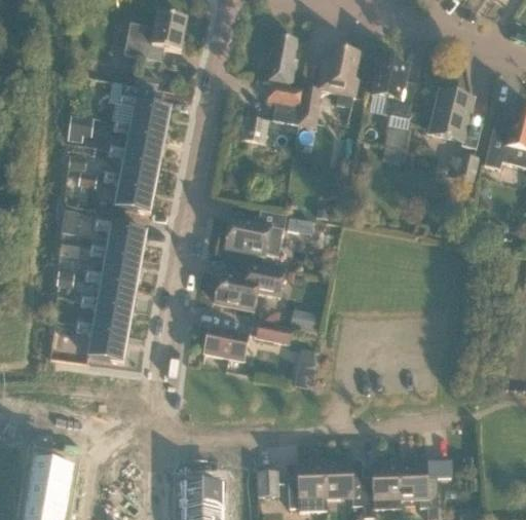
[(154,27),(129,23),(123,52),(139,56),(161,60),(163,47),(180,50),(186,17),(157,11),(154,27)]
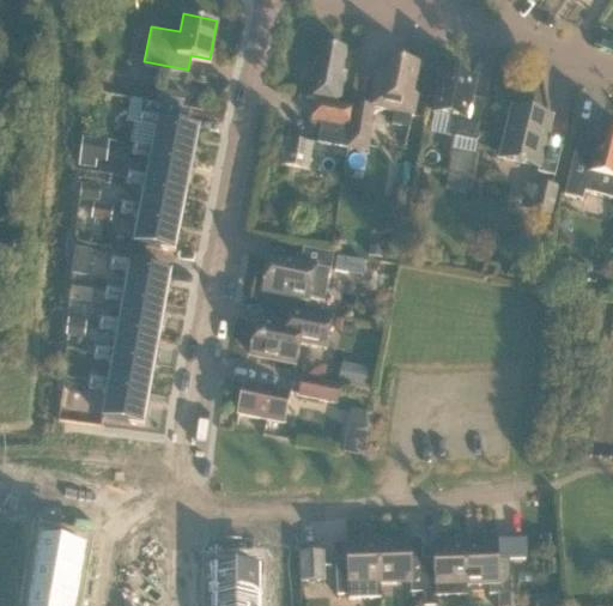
[(328,143),(345,145),(352,100),(338,97),(345,68),(343,67),(346,48),(319,41),(314,67),(309,66),(304,94),(315,96),(311,117),(320,120),(317,138),(328,139),(328,143)]
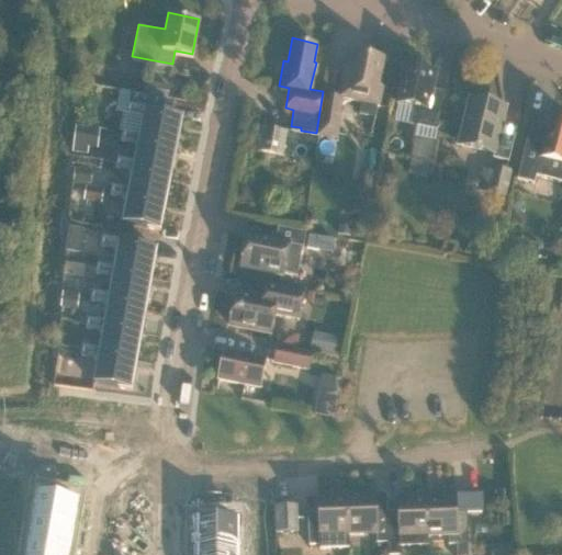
[(323,91),(316,133),(336,136),(343,95),(380,103),(382,85),(380,85),(384,56),(352,48),(349,65),(344,64),(338,94),(324,91),(324,92),(323,91)]
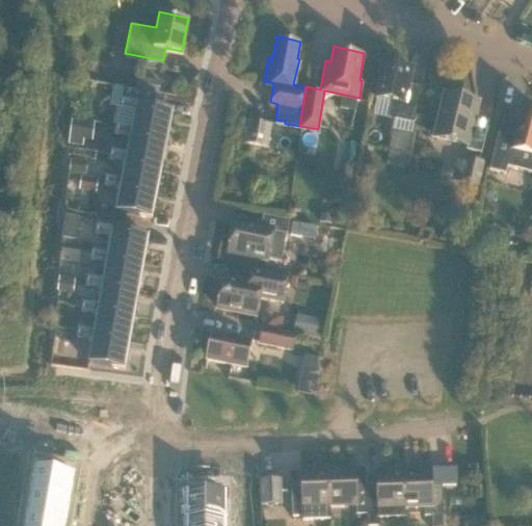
[(406,84),(410,66),(384,59),(376,95),(392,98),(389,114),(394,115),(405,117),(413,120),(419,87),(410,85),(406,84)]
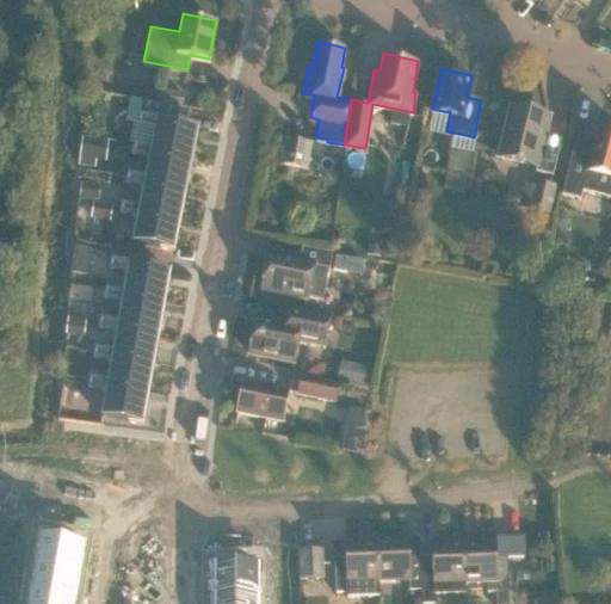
[(154,98),(180,104),(184,88),(156,84),(154,98)]
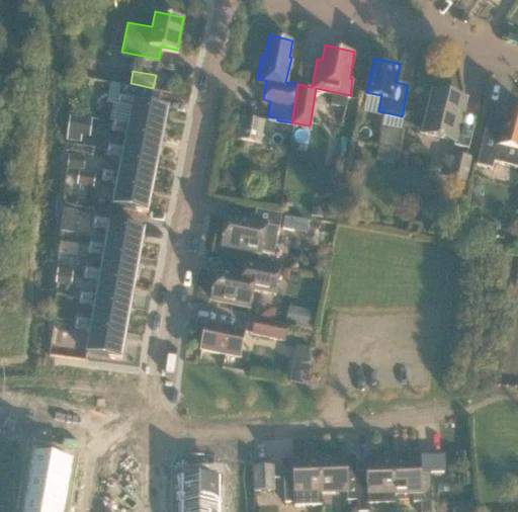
[(116,101),(113,117),(130,120),(128,124),(162,132),(167,105),(156,102),(159,89),(120,82),(116,101)]
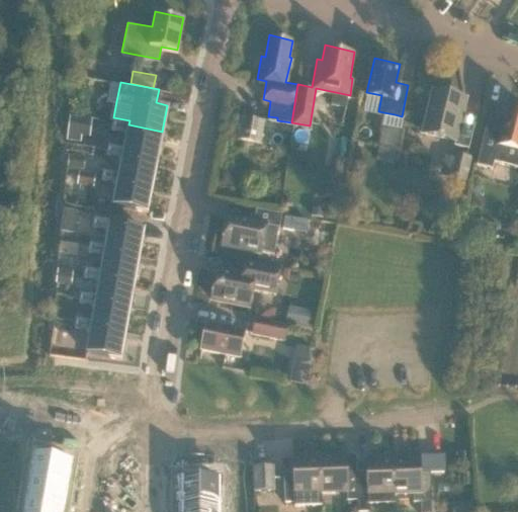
[(467,145),(476,114),(461,110),(464,96),(432,88),(422,129),(454,137),(453,142),(467,145)]
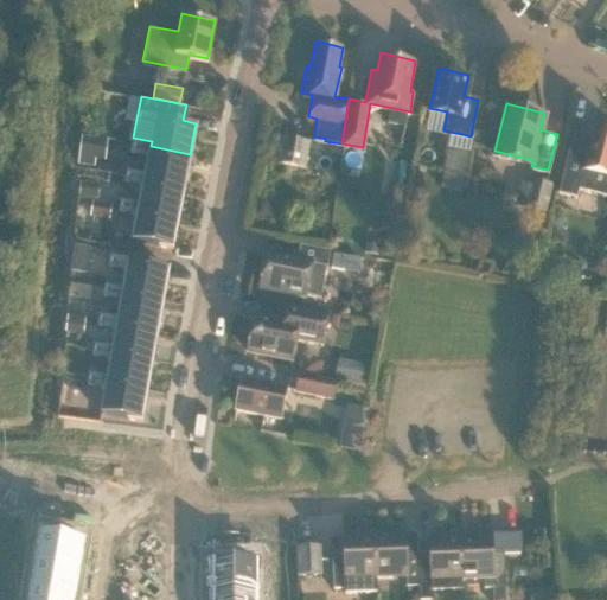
[(606,128),(593,125),(585,157),(567,152),(557,190),(576,193),(577,186),(606,192),(606,128)]
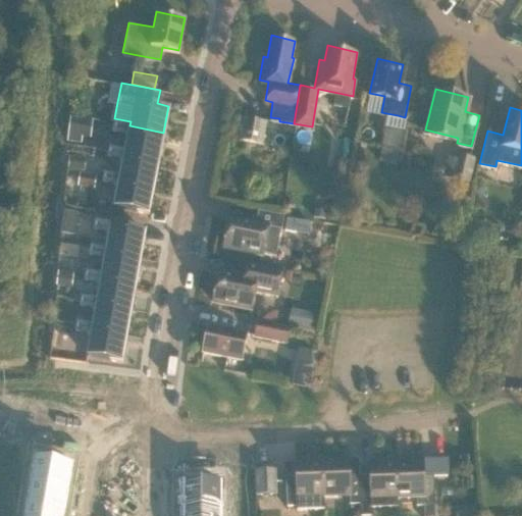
[(90,135),(92,116),(69,114),(66,138),(81,140),(82,133),(90,135)]
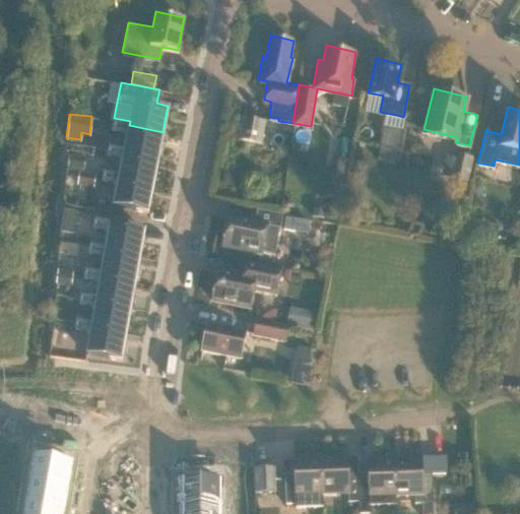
[(265,118),(242,114),(237,136),(261,141),(265,118)]
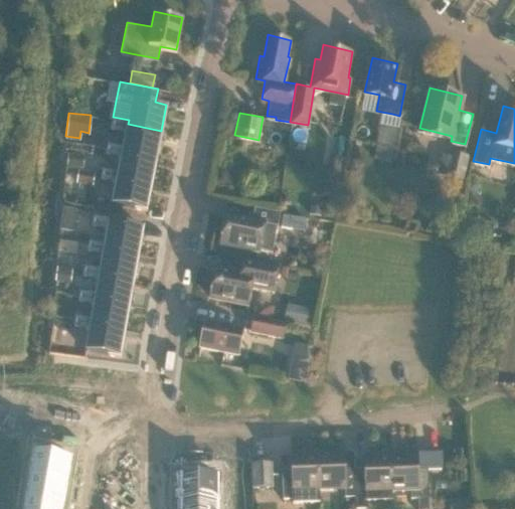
[(113,117),(111,126),(127,129),(124,145),(123,149),(125,150),(157,156),(161,131),(128,124),(129,120),(113,117)]
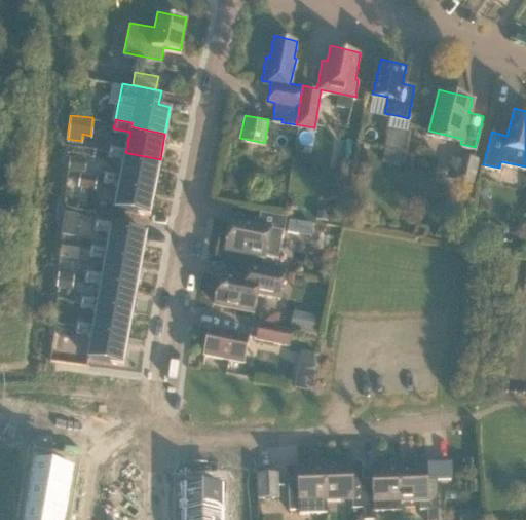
[(110,144),(108,153),(124,157),(121,173),(120,179),(122,179),(155,185),(160,159),(127,153),(125,152),(126,148),(110,144)]
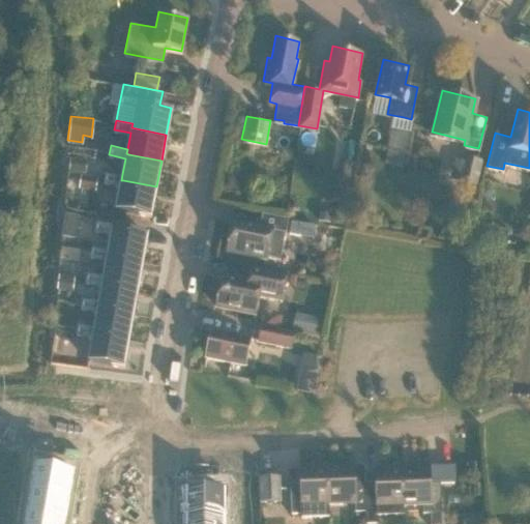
[(450,175),(476,182),(483,156),(465,152),(455,155),(450,175)]
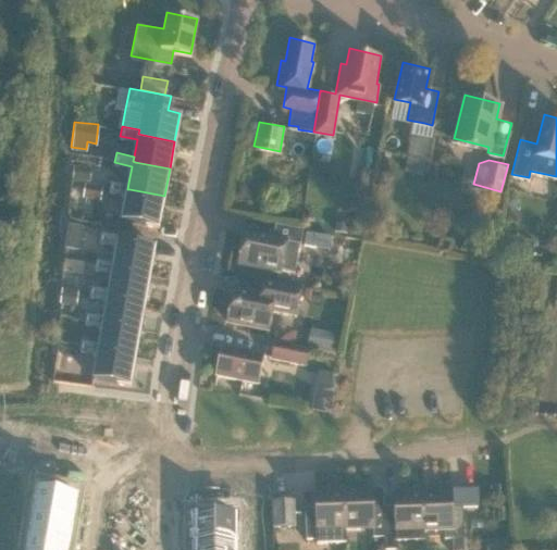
[(71,176),(88,178),(89,164),(73,162),(71,176)]
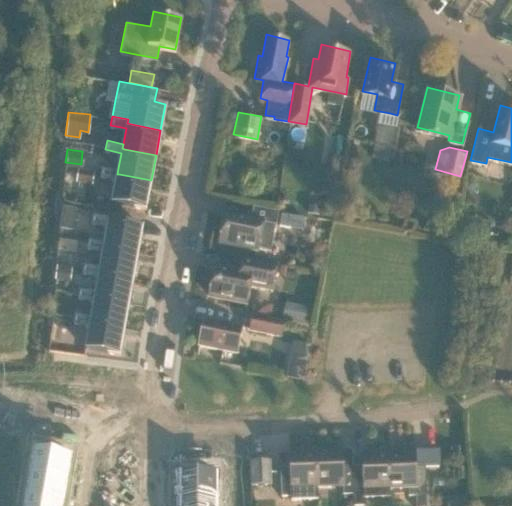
[(336,180),(340,154),(327,152),(323,178),(336,180)]
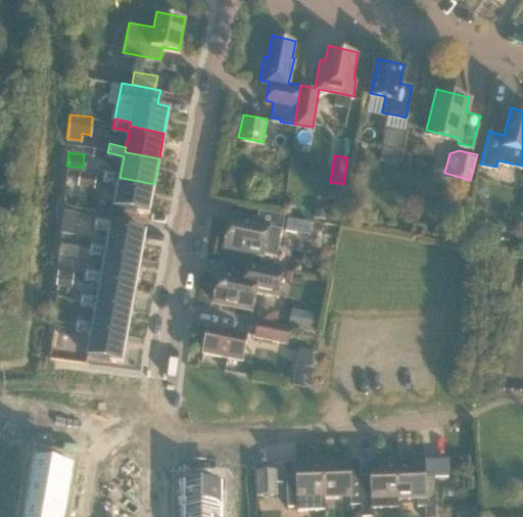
[(104,169),(102,178),(119,181),(114,204),(149,210),(154,184),(122,178),(120,178),(121,172),(104,169)]
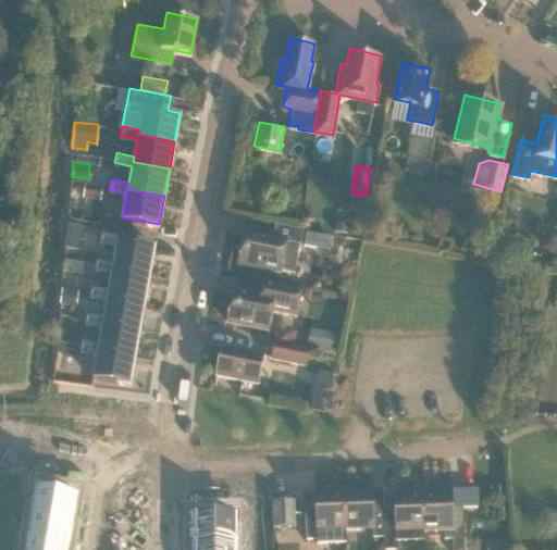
[(83,195),(100,198),(102,183),(85,180),(83,195)]
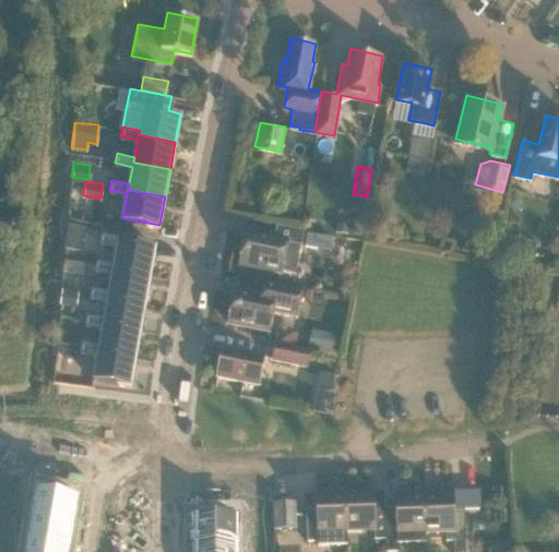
[(273,237),(246,230),(239,260),(281,268),(285,250),(298,252),(304,227),(276,222),(273,237)]
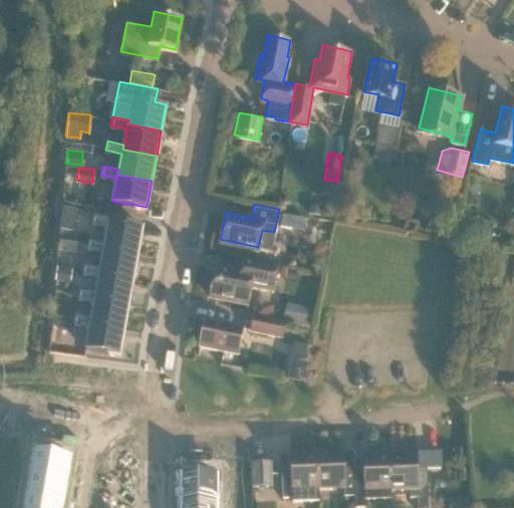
[(283,209),(280,222),(293,225),(293,220),(298,221),(299,215),(295,214),(295,212),(283,209)]
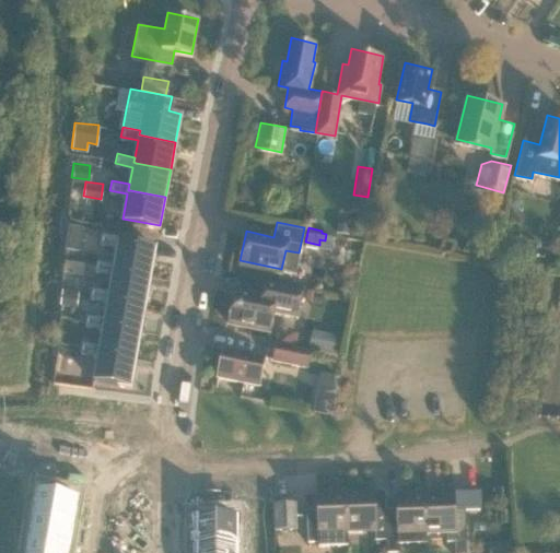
[(102,232),(100,242),(118,245),(115,262),(114,267),(150,273),(155,245),(121,239),(123,235),(102,232)]
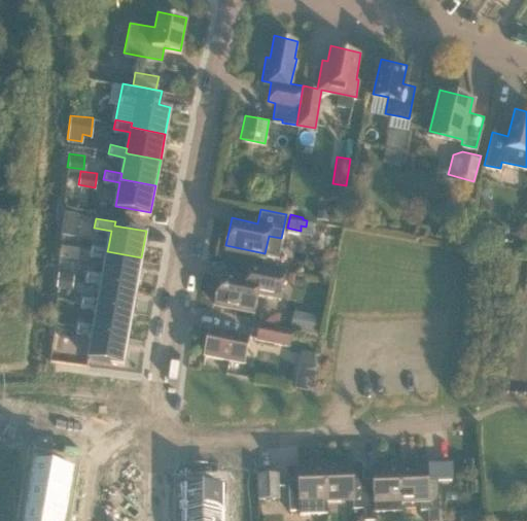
[(73,234),(74,226),(62,223),(60,232),(73,234)]
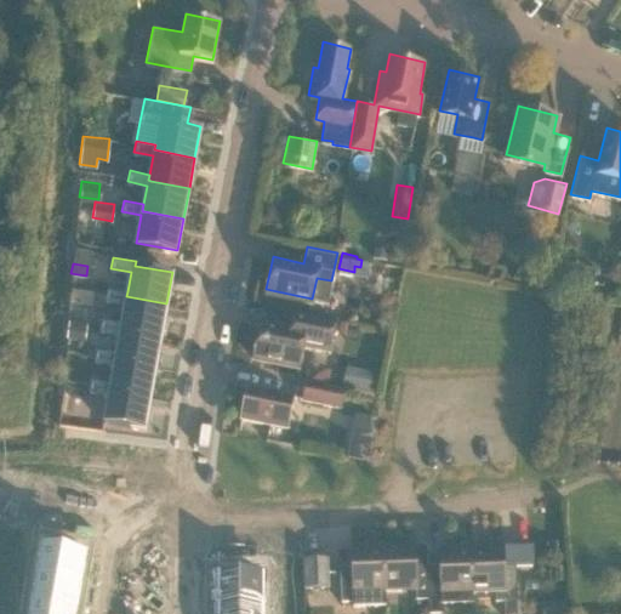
[(107,288),(106,299),(125,302),(121,322),(120,327),(161,334),(166,303),(126,296),(127,291),(107,288)]
